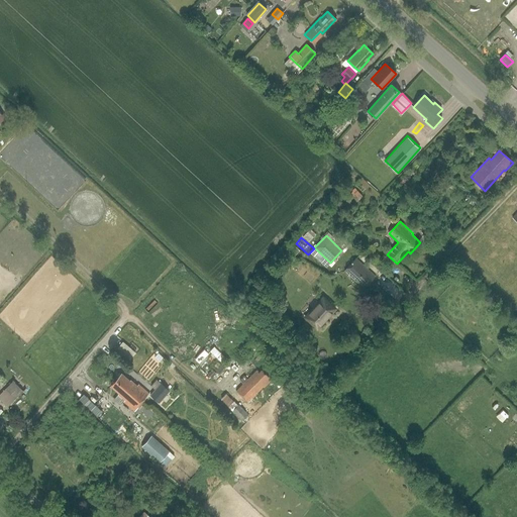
[(367,285),(375,277),(355,260),(345,272),(357,284),(358,283),(363,286),(365,284),(367,285)]
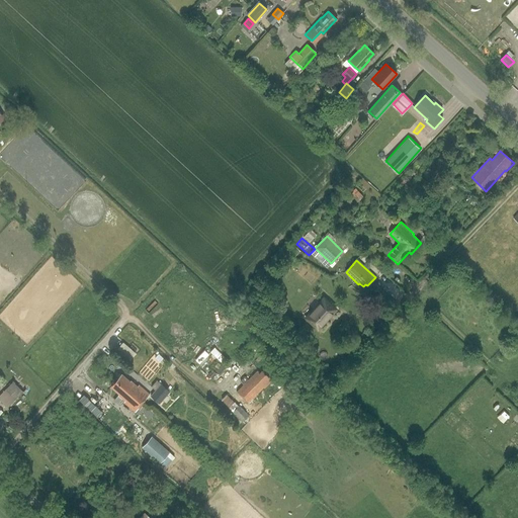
[(312,324),(318,330),(324,324),(323,323),(335,310),(325,299),(308,318),(313,323),(312,324)]
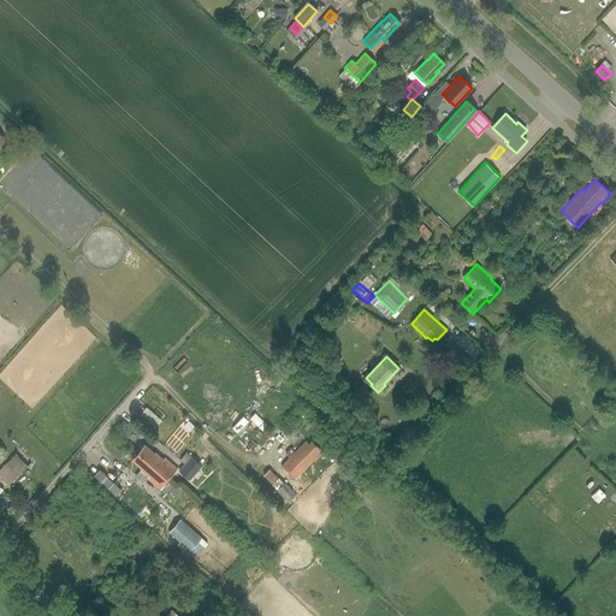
[(260,406),(272,416),(277,410),(265,400),(260,406)]
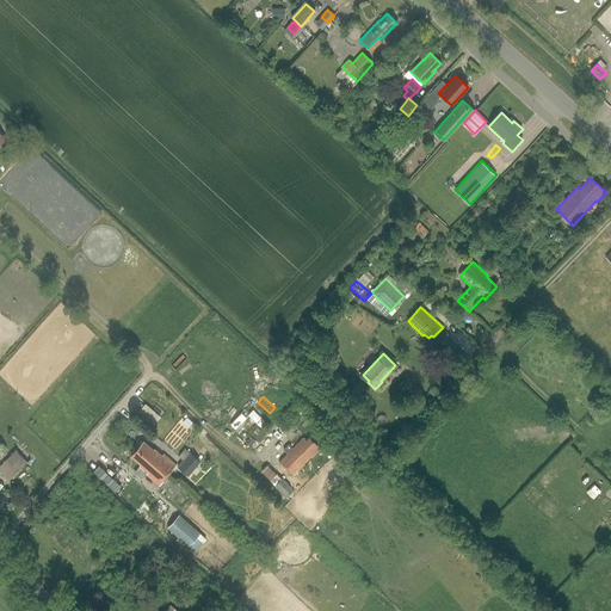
[(146,402),(139,411),(154,425),(162,418),(146,402)]
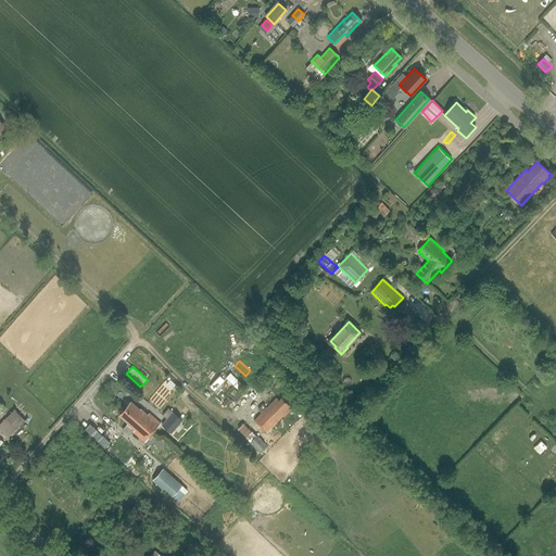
[(213,366),(203,378),(210,383),(218,371),(213,366)]
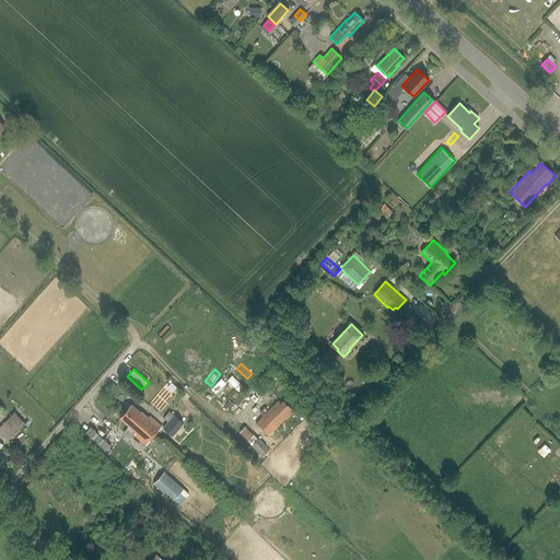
[(232,374),(228,380),(238,391),(244,385),(232,374)]
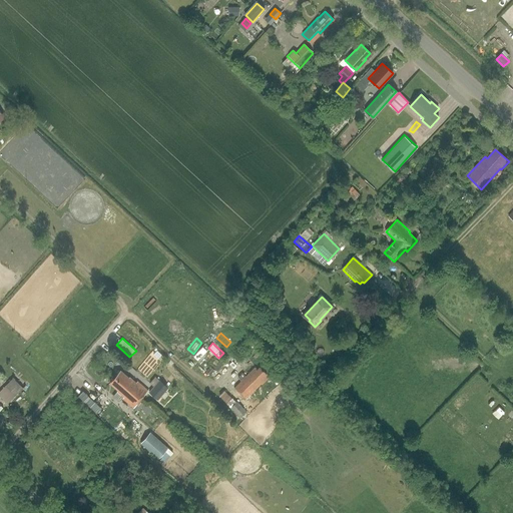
[(199,347),(192,355),(206,367),(213,358),(199,347)]
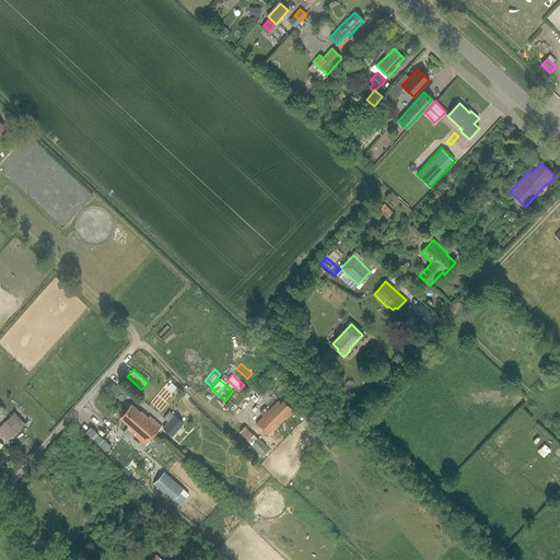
[(287,420),(295,411),(284,400),(281,404),(279,401),(257,423),(269,435),(284,419),(287,420)]
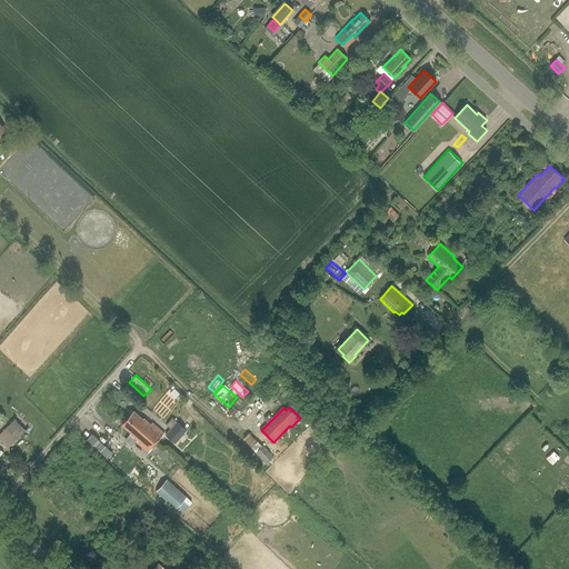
[(128,418),(156,442),(165,432),(152,422),(151,423),(143,417),(142,418),(135,411),(128,418)]
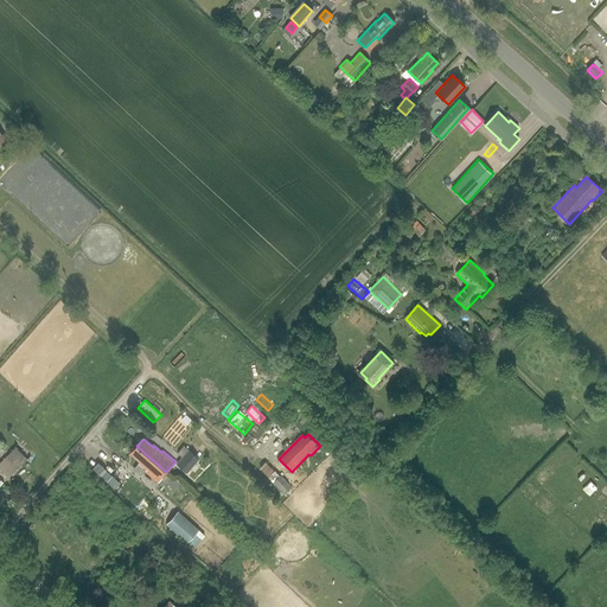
[(18,445),(0,462),(0,470),(8,479),(30,457),(18,445)]
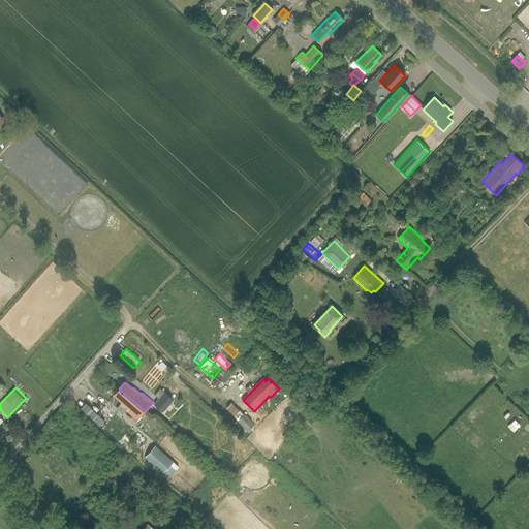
[(137,419),(145,411),(119,389),(114,395),(121,402),(120,403),(127,409),(126,410),(137,419)]
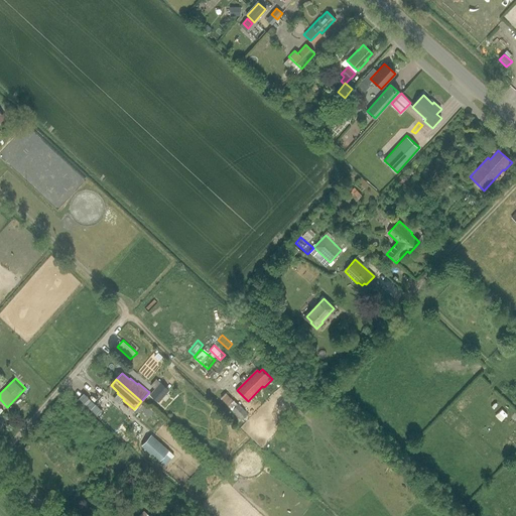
[(168,391),(160,385),(158,384),(148,396),(157,404),(168,391)]
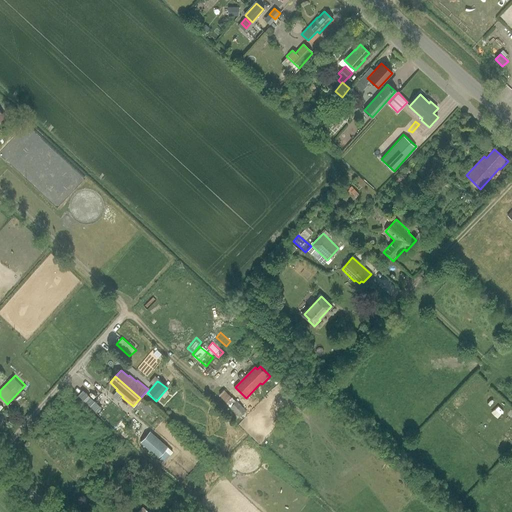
[(225,388),(219,394),(240,416),(246,410),(225,388)]
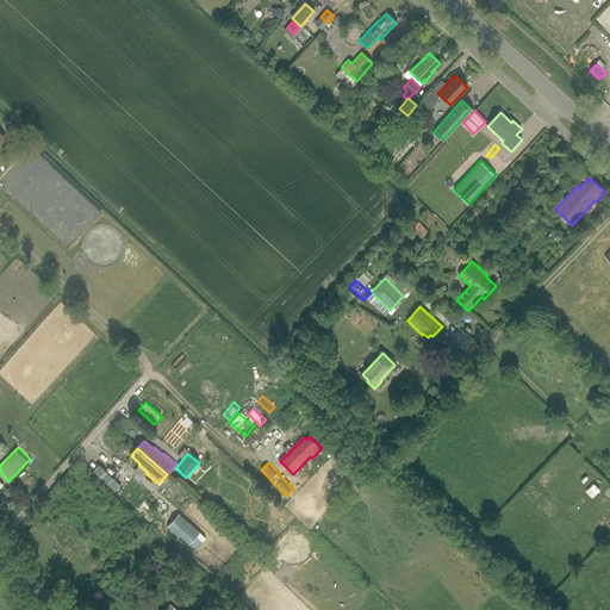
[(100,464),(93,470),(113,490),(119,484),(100,464)]
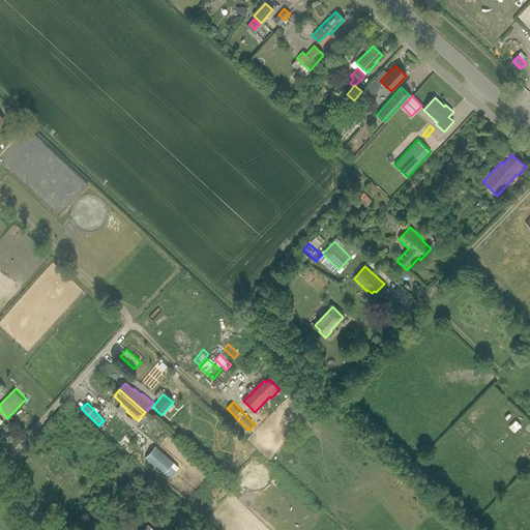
[(204,405),(199,411),(208,418),(213,413),(204,405)]
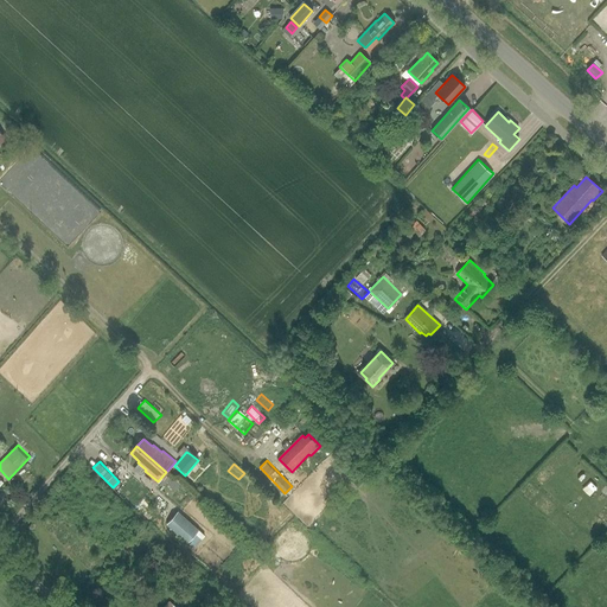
[(142,508),(139,512),(151,522),(154,516),(142,508)]
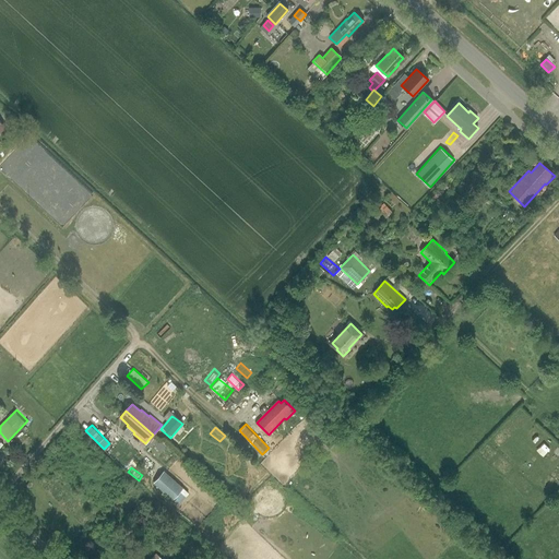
[(183,489),(164,472),(153,484),(173,501),(183,489)]
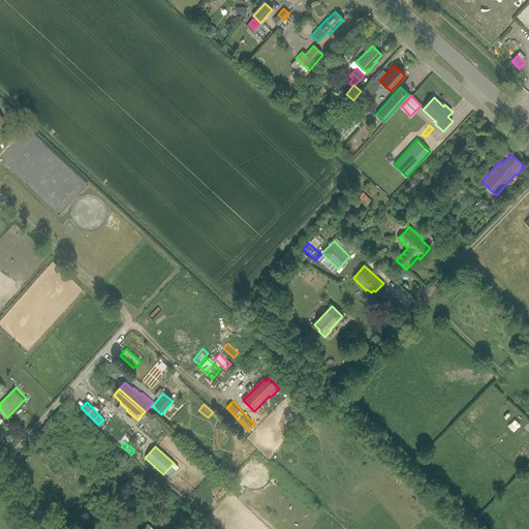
[(220,460),(223,466),(231,462),(227,456),(220,460)]
